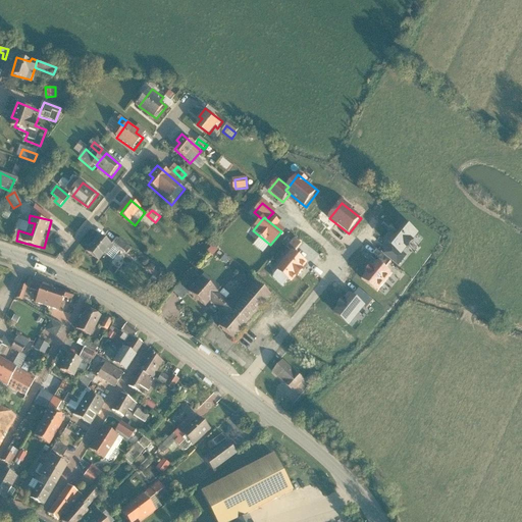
[(401,221),(384,241),(389,245),(400,253),(416,233),(401,221)]
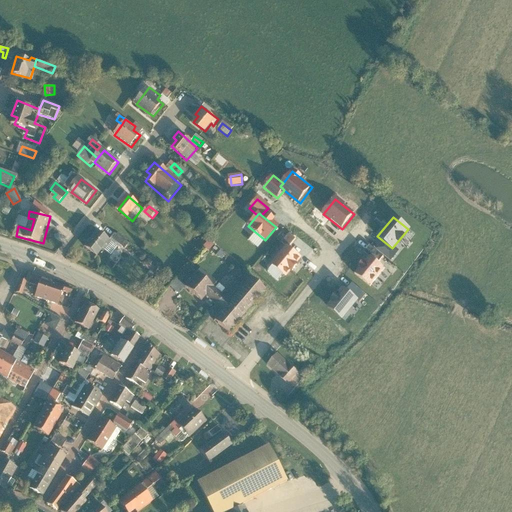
[(119,246),(99,229),(83,247),(97,259),(106,249),(112,254),(119,246)]
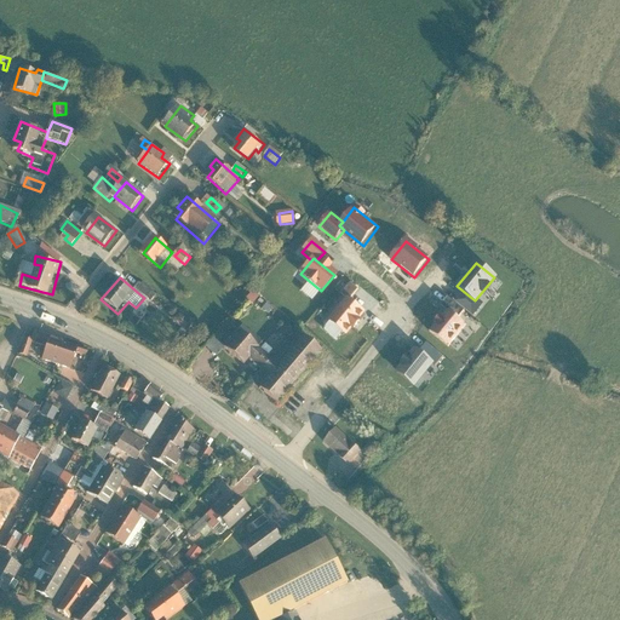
[(155,298),(141,283),(136,288),(151,302),(155,298)]
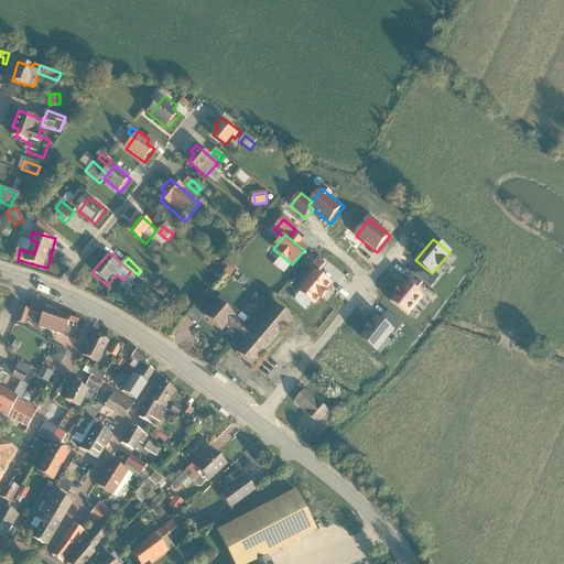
[(315,271),(317,273),(325,262),(320,258),(311,268),(315,271)]
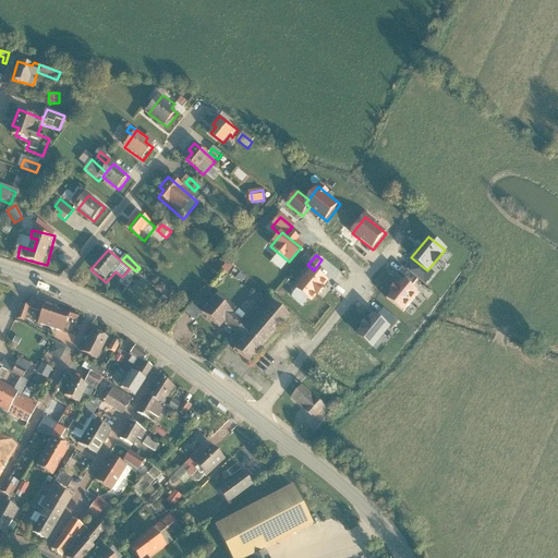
[(427,270),(416,262),(409,271),(417,279),(424,283),(432,274),(427,270)]
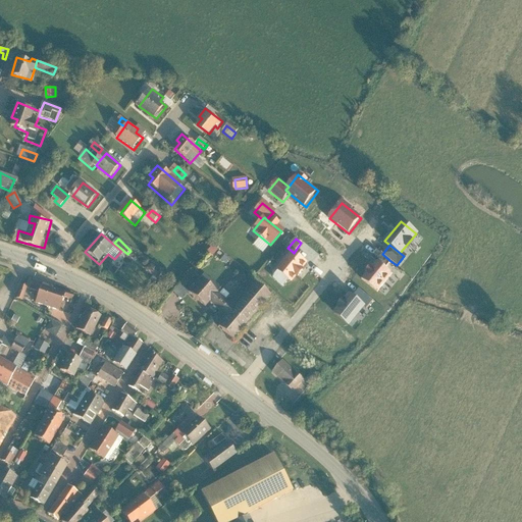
[(377,262),(385,268),(390,261),(377,250),(371,257),(377,262)]
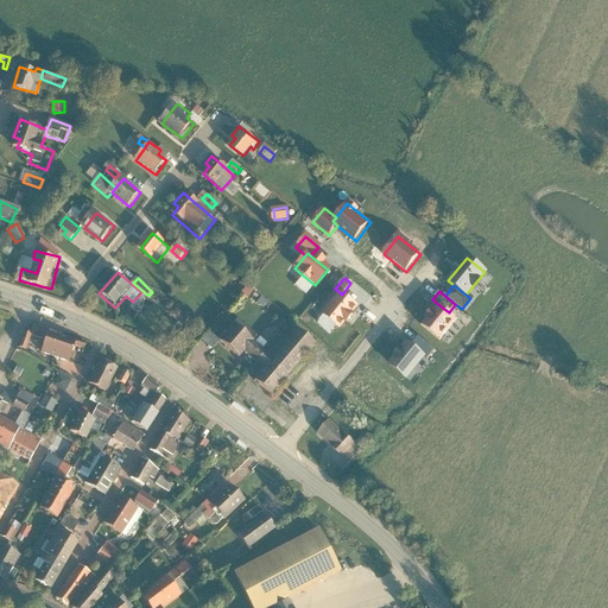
[(340,292),(322,314),(340,328),(356,306),(342,295),(340,292)]
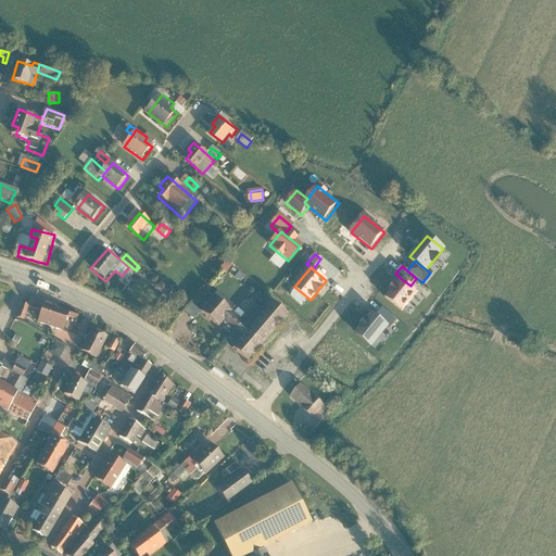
[(411,286),(402,279),(386,299),(403,312),(419,292),(411,286)]
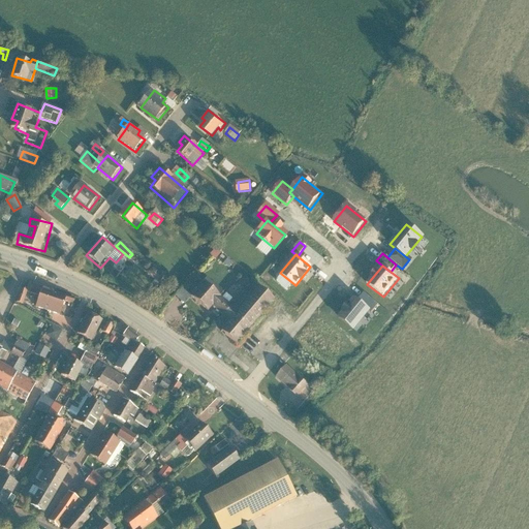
[(245,276),(239,284),(245,288),(251,281),(245,276)]
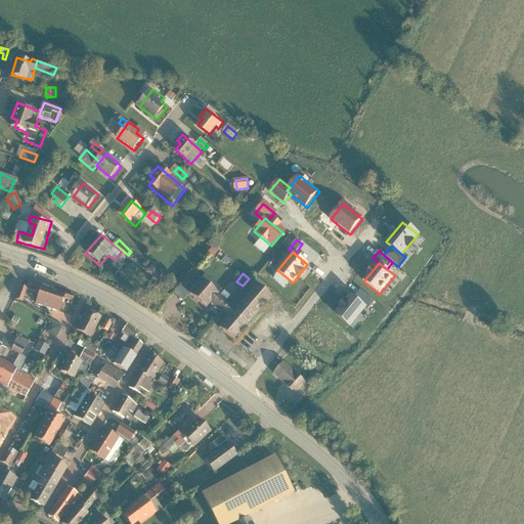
[(229,303),(203,279),(189,295),(208,310),(212,306),(220,313),(229,303)]
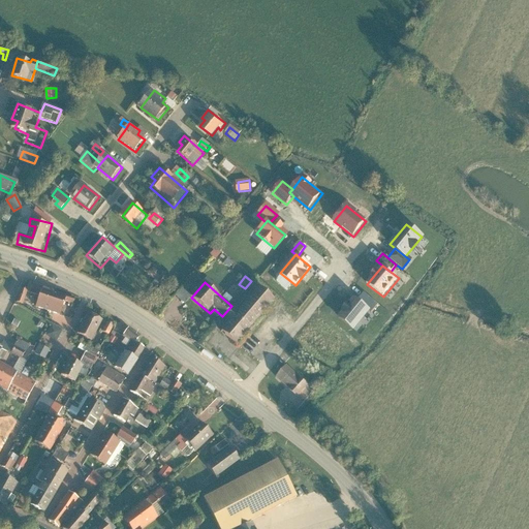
[(59,293),(33,286),(31,294),(40,298),(37,307),(55,311),(59,293)]
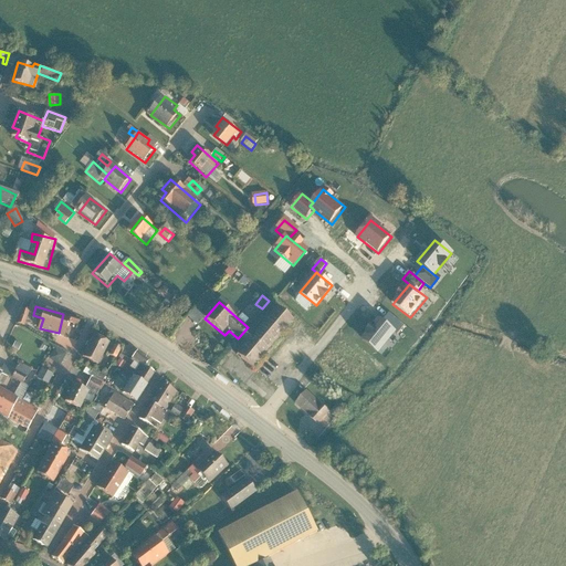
[(257,369),(300,321),(283,306),(257,335),(248,327),(238,338),(248,347),(240,355),(257,369)]
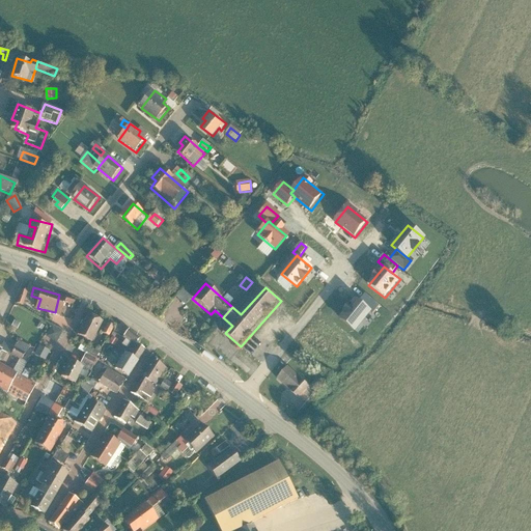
[(22,289),(18,303),(24,305),(28,291),(22,289)]
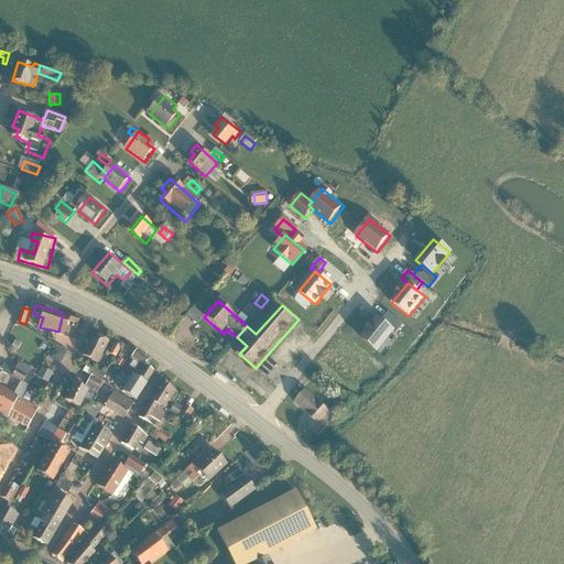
[(85,318),(63,313),(58,332),(71,336),(75,324),(82,326),(85,318)]
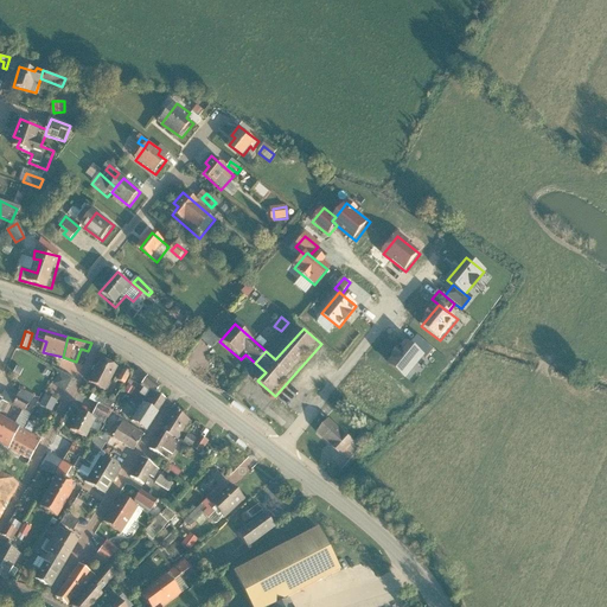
[(411,346),(423,356),(427,358),(433,350),(417,338),(411,346)]
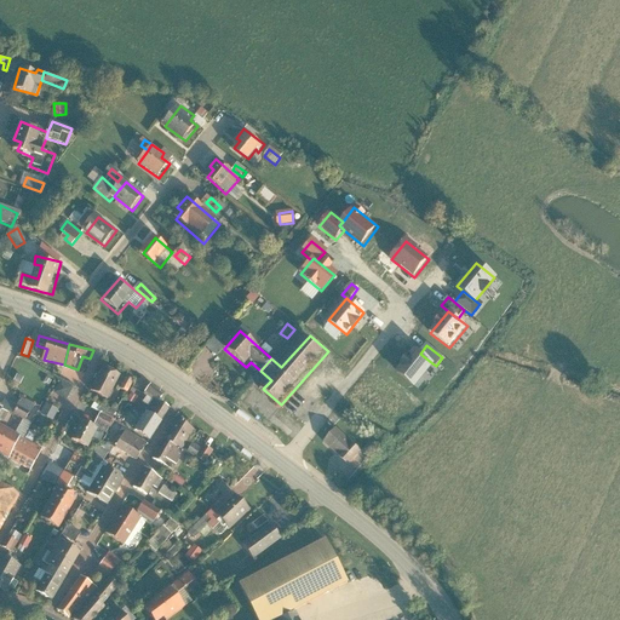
[(415,385),(432,363),(420,354),(415,350),(399,373),(415,385)]
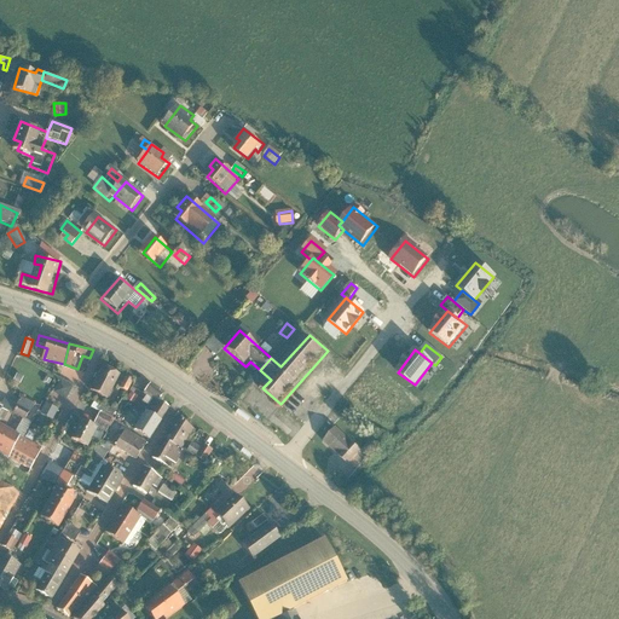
[(110,398),(121,375),(105,366),(93,388),(110,398)]
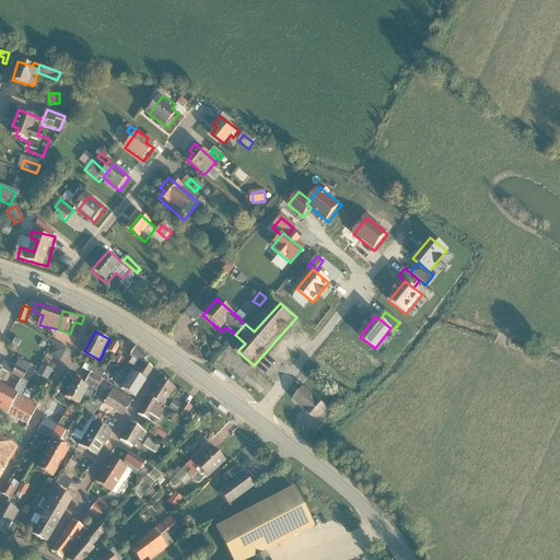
[(55,343),(49,354),(60,360),(66,349),(55,343)]
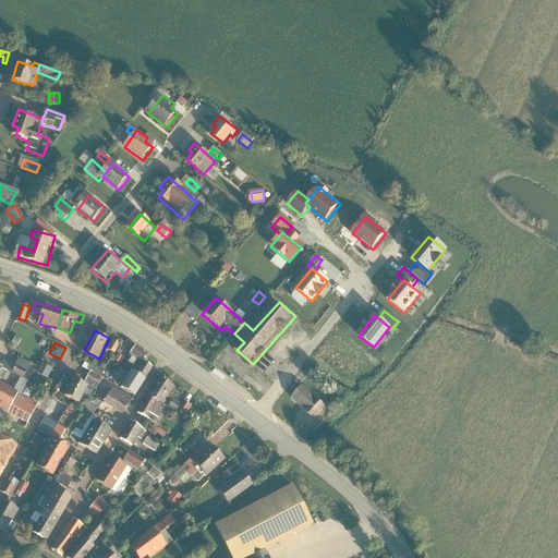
[(31,364),(20,360),(13,374),(24,379),(31,364)]
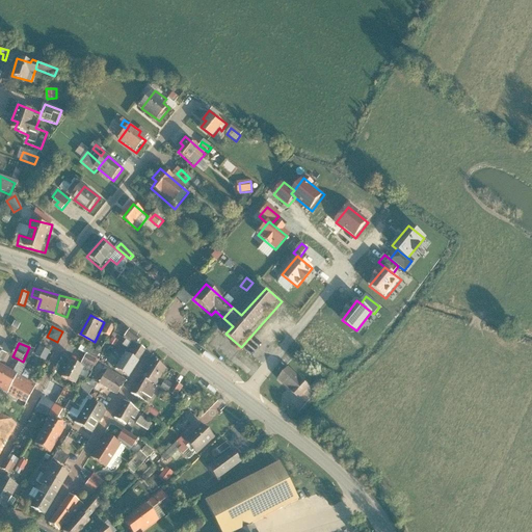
[(147,350),(136,344),(128,356),(139,364),(147,350)]
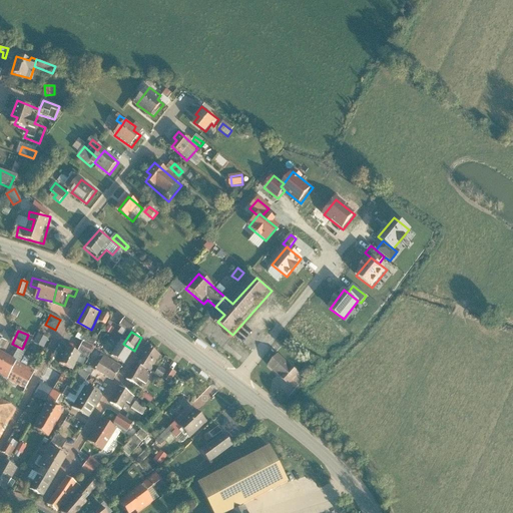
[(51,341),(41,335),(36,344),(45,350),(51,341)]
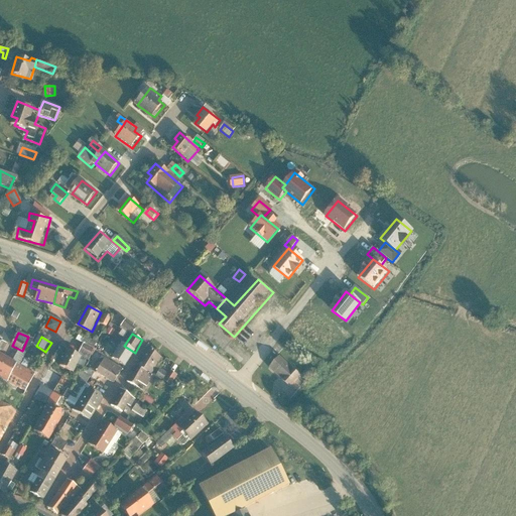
[(135,353),(124,346),(116,359),(127,365),(135,353)]
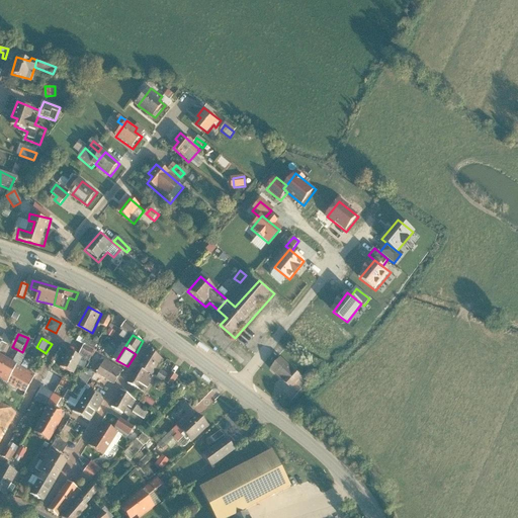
[(165,359),(149,350),(139,366),(155,376),(165,359)]
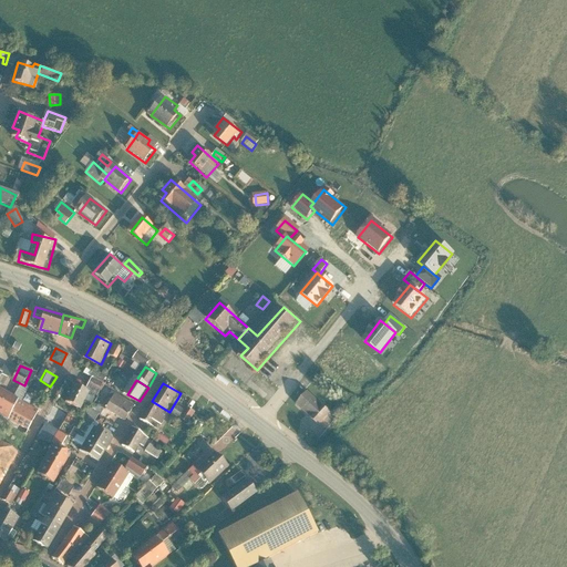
[(80,409),(88,391),(72,384),(64,402),(80,409)]
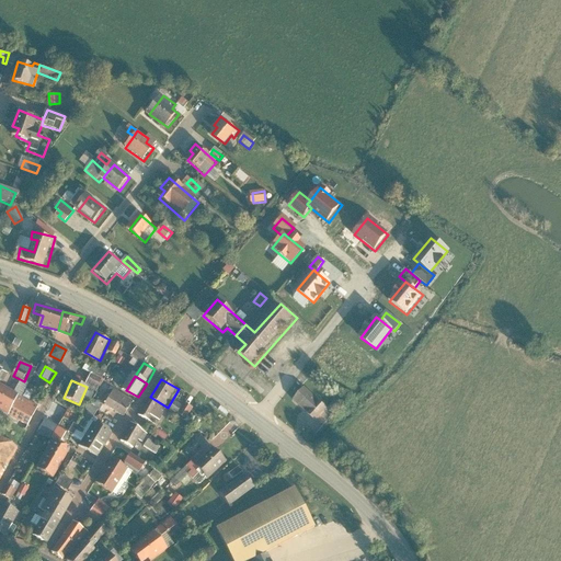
[(20,397),(0,384),(0,409),(11,414),(20,397)]
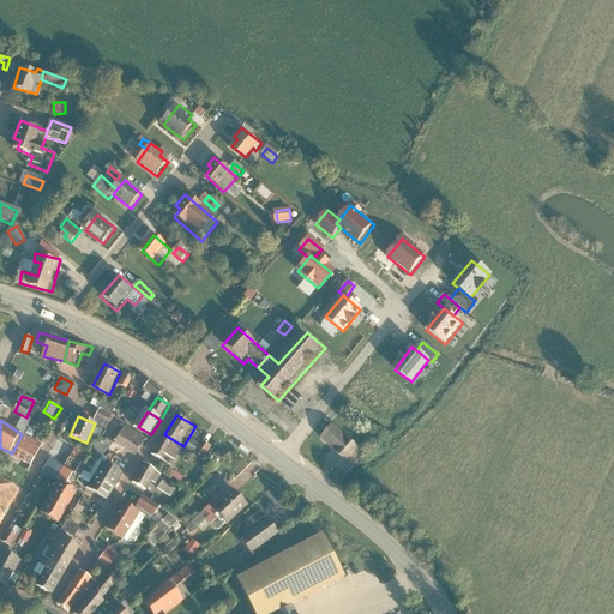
[(335,425),(321,440),(345,462),(359,446),(335,425)]
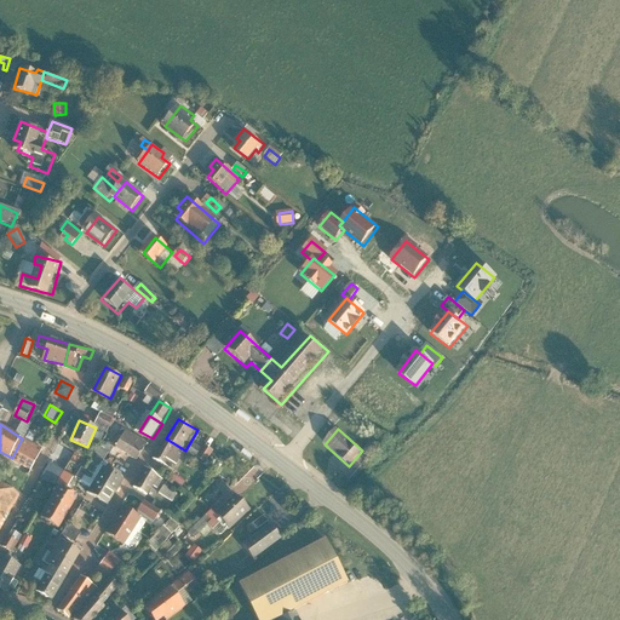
[(147,442),(127,431),(116,451),(136,461),(147,442)]
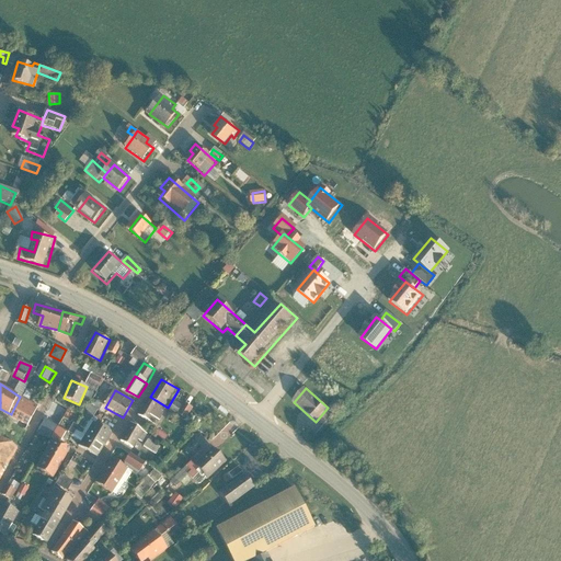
[(29,424),(38,405),(20,397),(11,414),(29,424)]
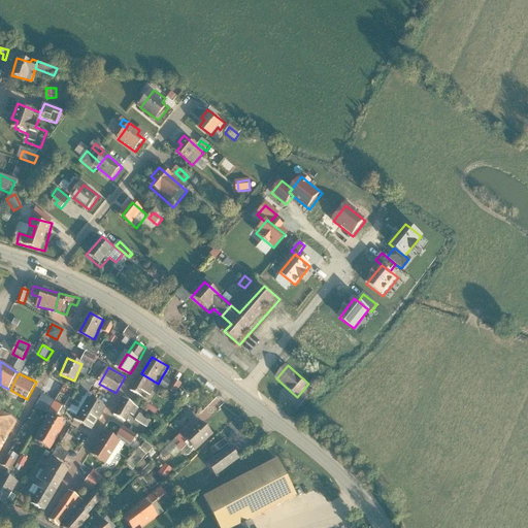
[(141,373),(131,390),(147,400),(158,384),(141,373)]
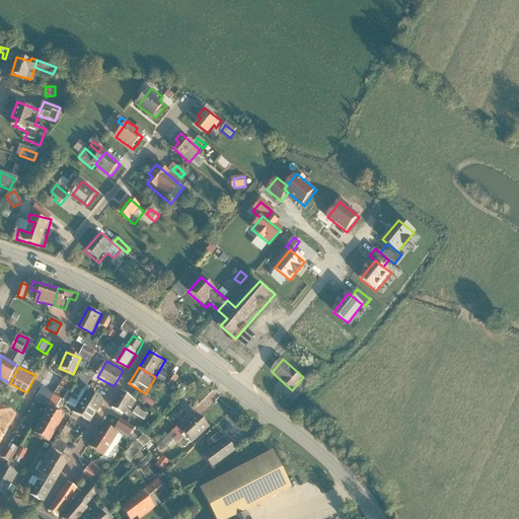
[(163,383),(167,377),(161,372),(156,378),(163,383)]
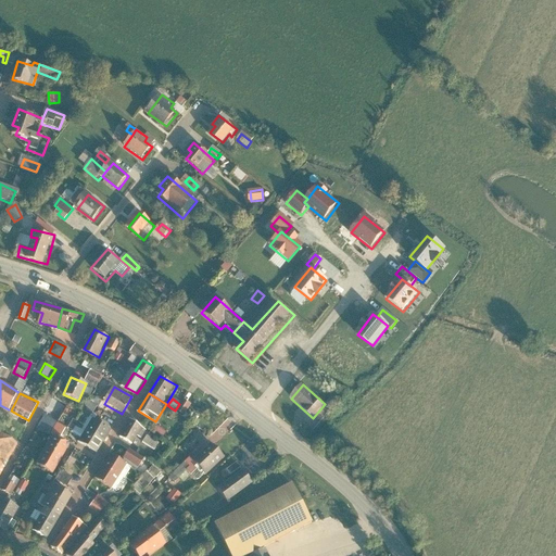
[(332,399),(327,404),(332,408),(337,403),(332,399)]
